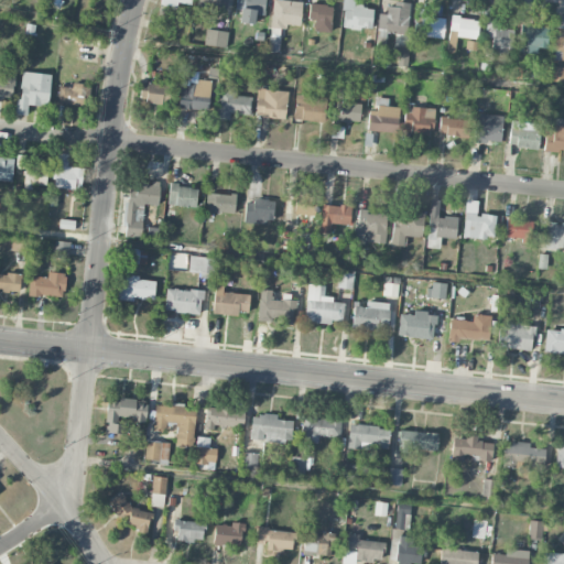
[(192,0),(161,0),(161,6),(176,9),(177,2),(191,4),(192,0)]
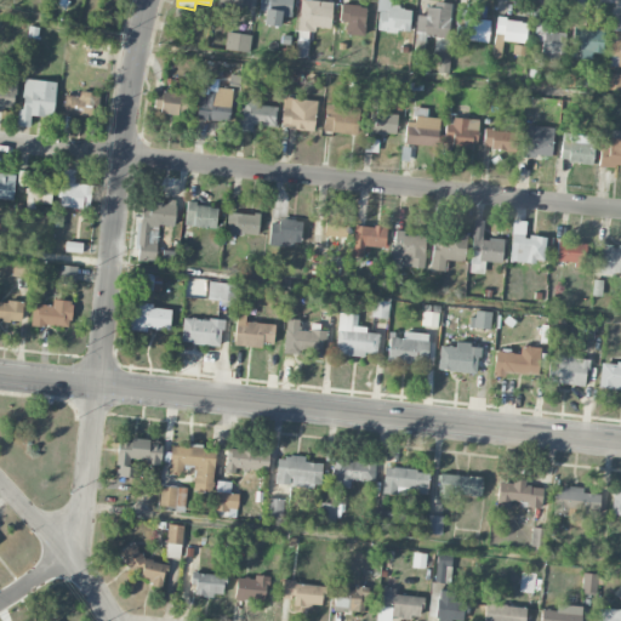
[(249,11),(249,0),(216,0),(216,16),(233,17),(233,10),(249,11)]
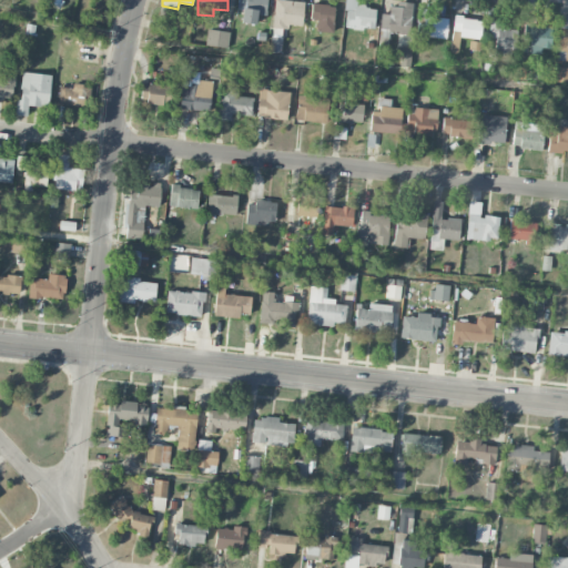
[(239,0),(239,10),(242,11),(241,23),(256,24),(256,16),(266,16),(267,0),(239,0)]
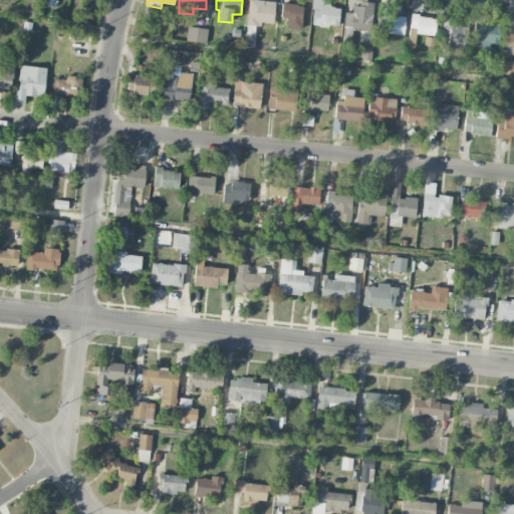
[(247,26),(261,26),(261,23),(274,23),(275,1),(248,0),(247,26)]
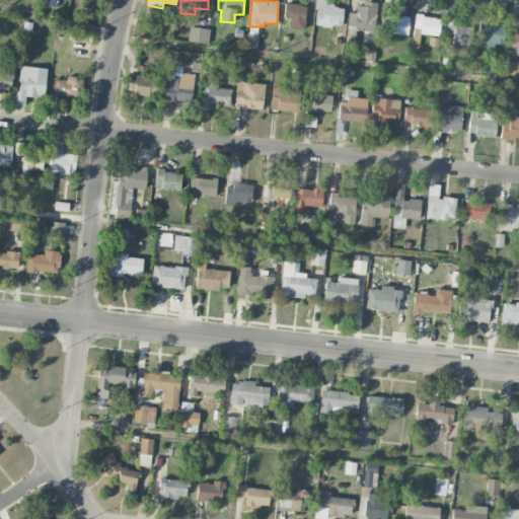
[(344,7),(326,6),(326,0),(316,0),(314,25),(342,27),(344,7)]
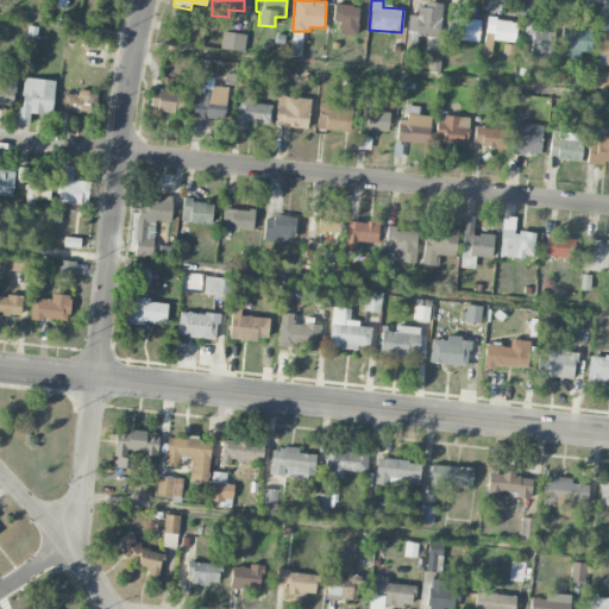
[(418,16),(409,14),(407,36),(439,39),(443,5),(419,2),(418,16)]
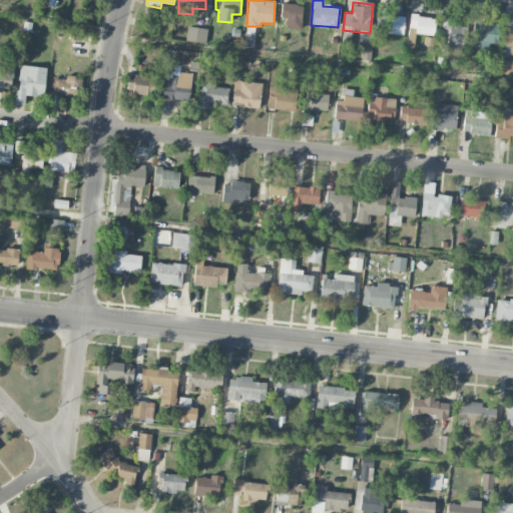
[(281,18),(287,18),(286,28),(300,30),(303,5),(282,3),(281,18)]
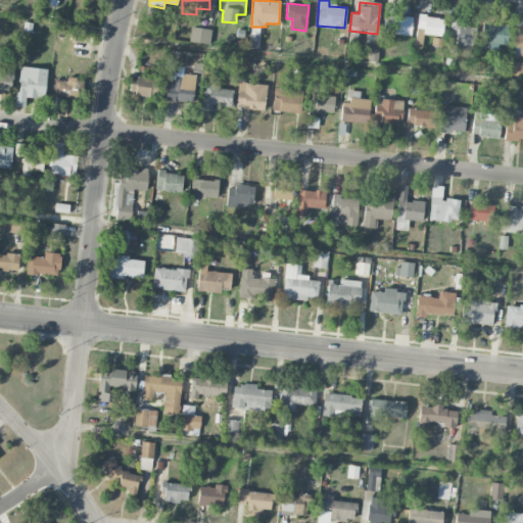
[(447,35),(457,36),(456,48),(474,50),(476,29),(460,27),(461,9),(450,7),(447,35)]
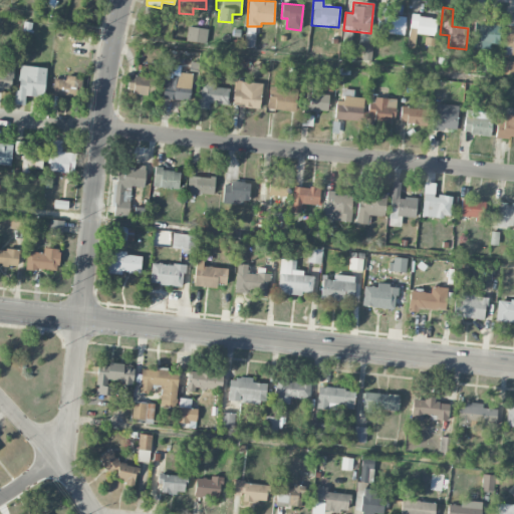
[(513,14),(508,14),(504,54),(513,55),(513,14)]
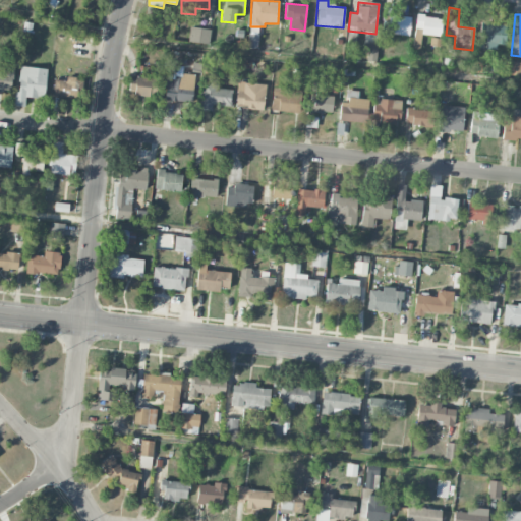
[(420,49),(421,35),(440,37),(442,18),(417,15),(413,48),(420,49)]
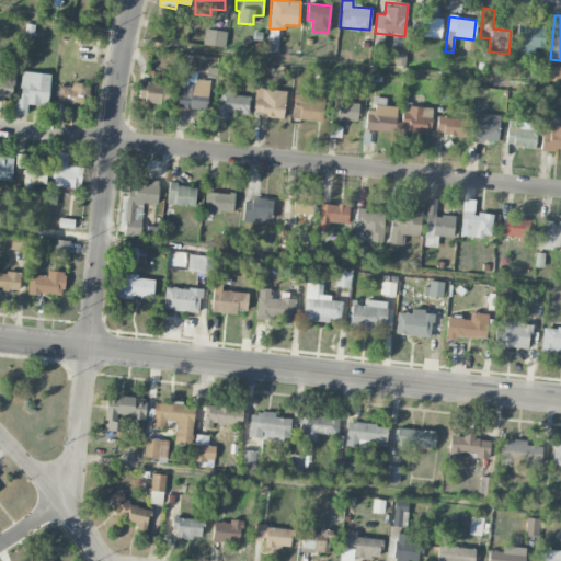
[(411,37),(441,38),(442,20),(412,18),(411,37)]
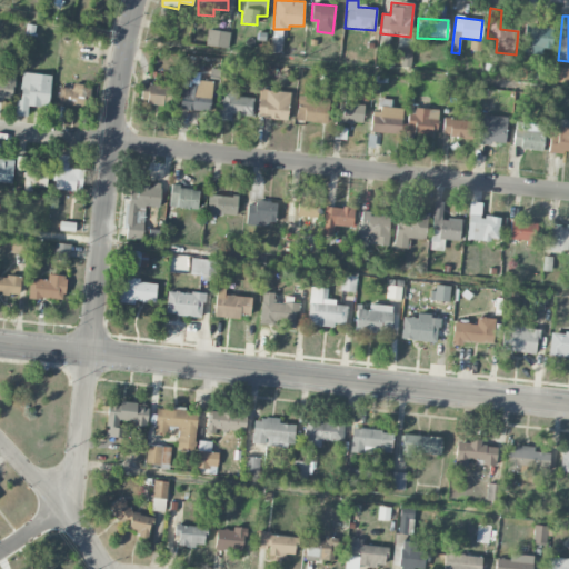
[(542,48),(551,50),(555,29),(533,26),(529,53),(541,56),(542,48)]
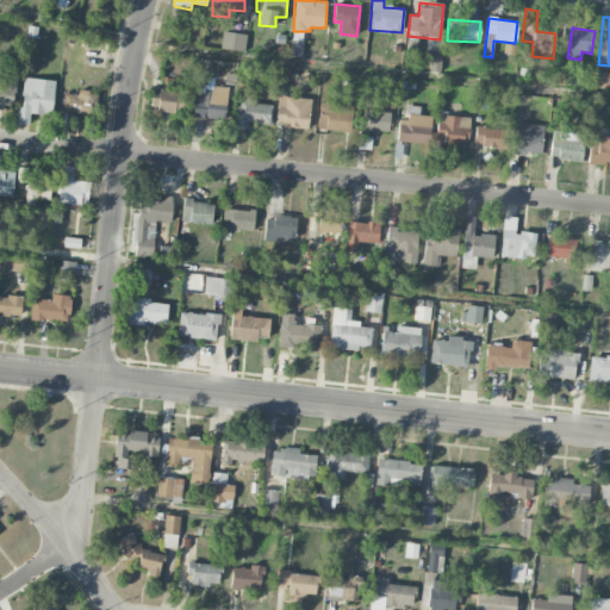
[(221,49),(244,51),(247,35),(223,31),(221,49)]
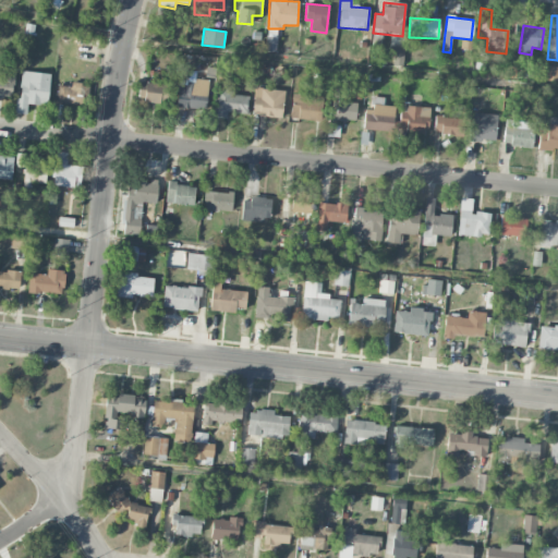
[(275,52),(277,29),(267,28),(265,51),(275,52)]
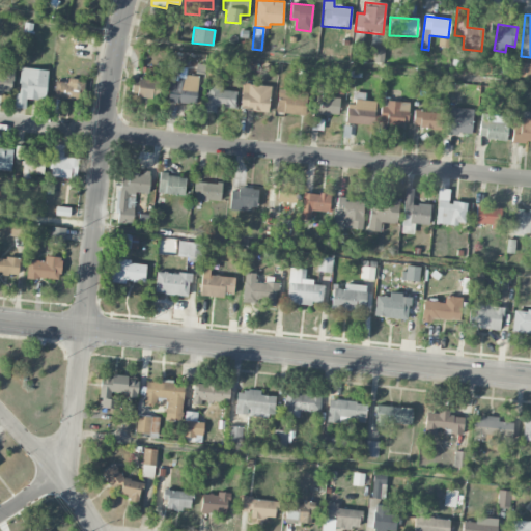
[(385,44),(369,43),(369,52),(384,53),(385,44)]
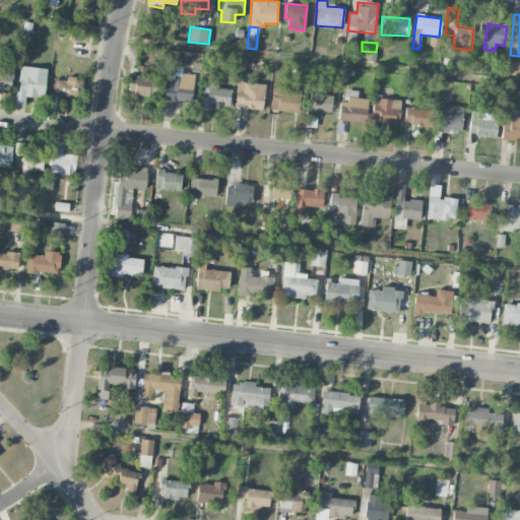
[(519,62),(508,62),(508,75),(519,75),(519,62)]
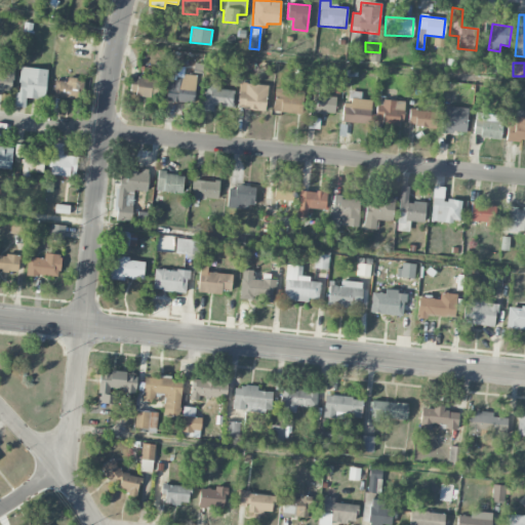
[(0,90),(12,92),(13,66),(4,66),(3,75),(0,74),(0,90)]
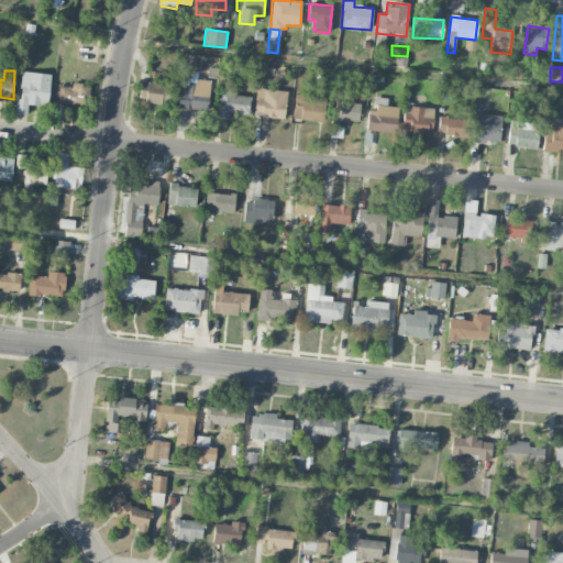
[(51,75),(22,72),(20,100),(17,100),(14,113),(26,114),(28,105),(47,106),(51,75)]
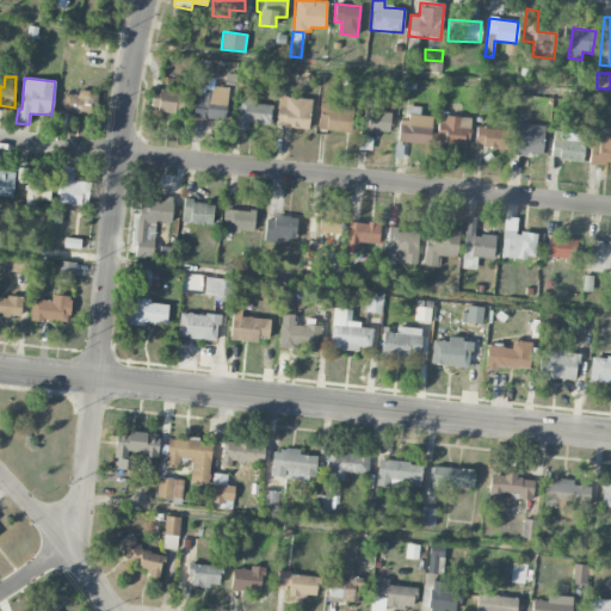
[(192,117),(226,121),(228,88),(211,86),(211,91),(196,90),(192,117)]
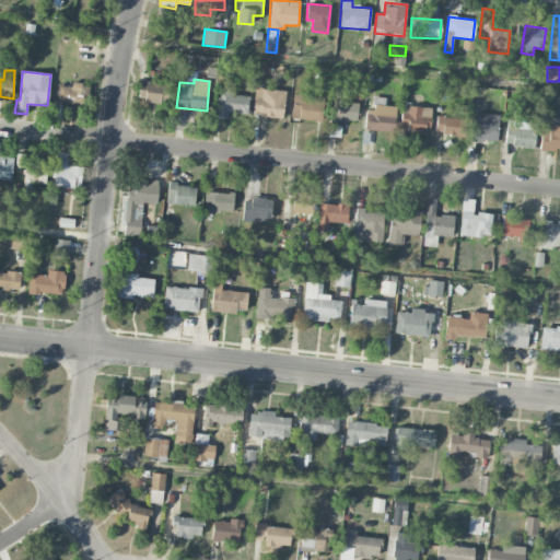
[(59,86),(57,102),(82,104),(84,83),(72,82),(72,88),(59,86)]
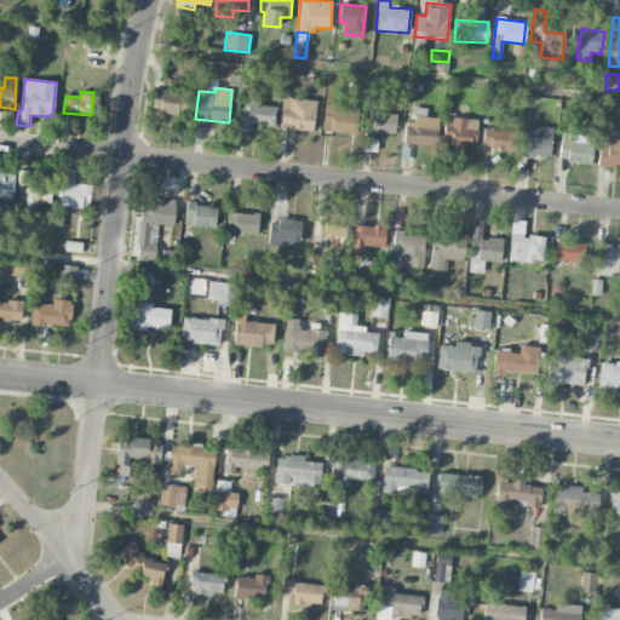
[(188,95),(156,91),(153,110),(185,115),(188,95)]
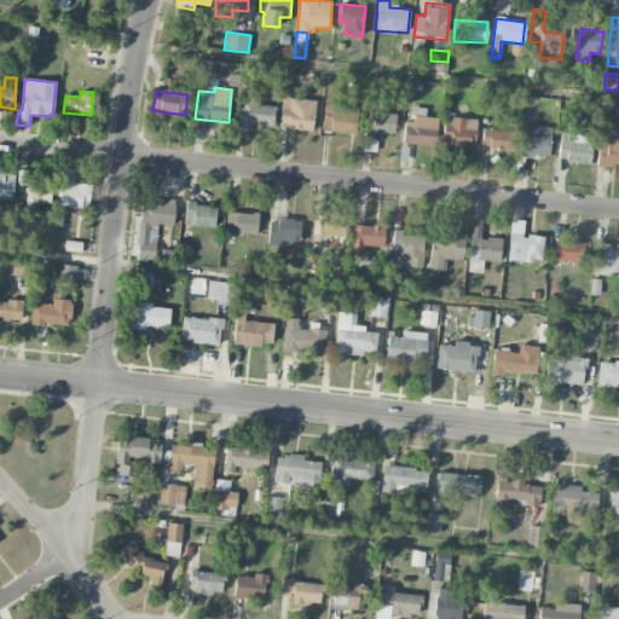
[(316,102),(283,97),(281,127),(312,131),(316,102)]
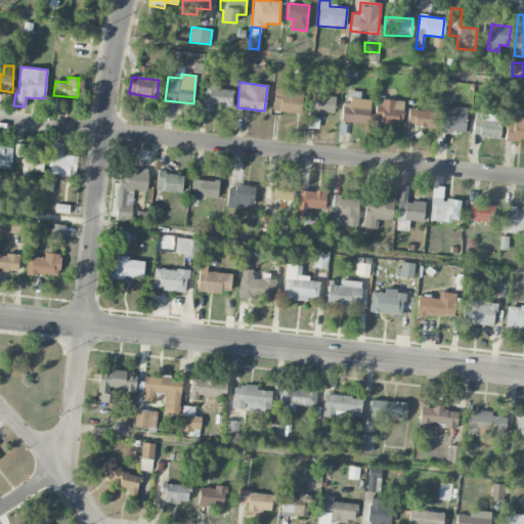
[(201,84),(200,111),(216,111),(217,106),(233,106),(233,90),(220,89),(220,85),(201,84)]
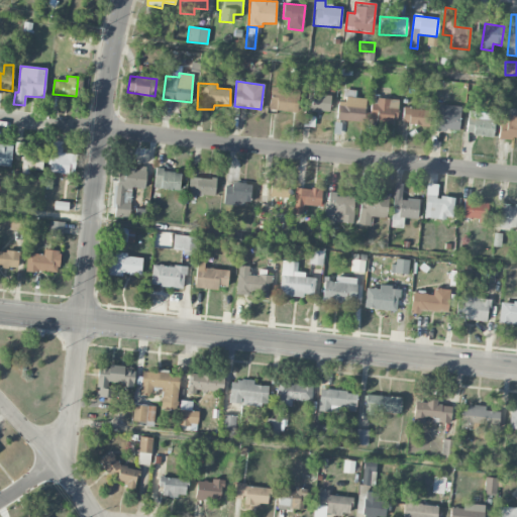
[(270,111),(298,112),(299,89),(271,88),(270,111)]
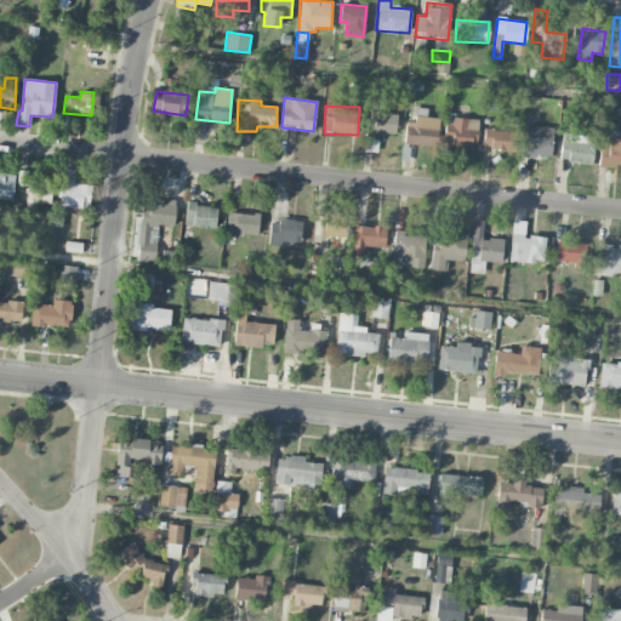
[(404,146),(438,147),(439,118),(427,118),(427,109),(412,108),(412,121),(405,121),(404,146)]
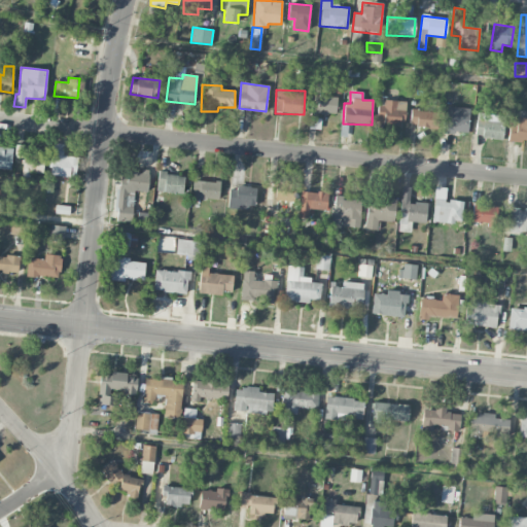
[(338,98),(316,96),(314,113),(336,115),(338,98)]
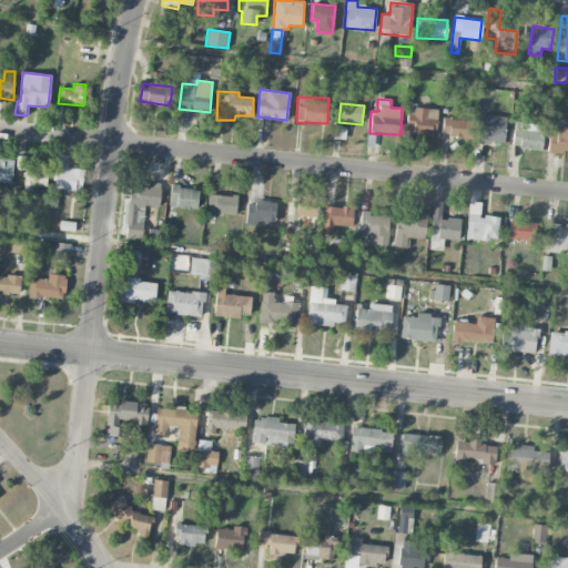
[(408,134),(435,137),(437,109),(409,108),(408,134)]
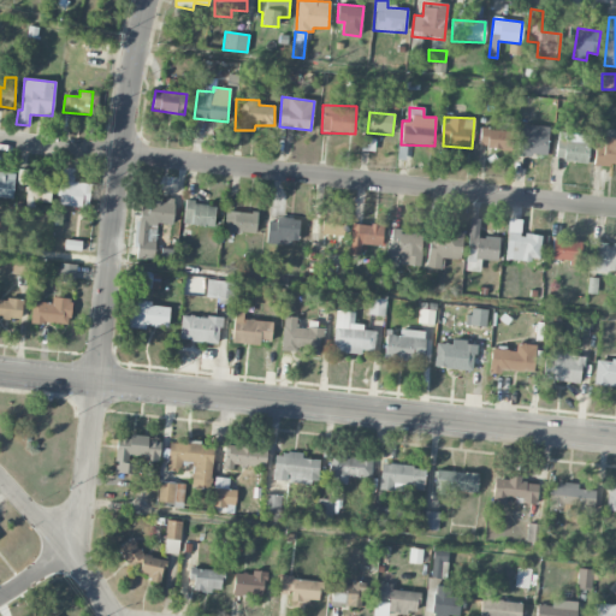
[(517,153),(546,157),(549,128),(521,124),(517,153)]
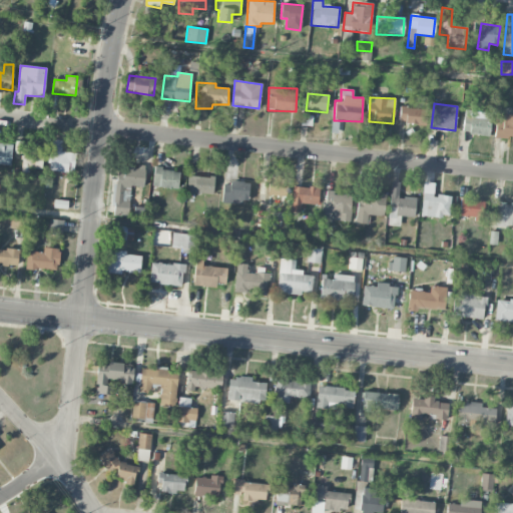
[(426,108),(400,107),(399,123),(426,124),(426,108)]
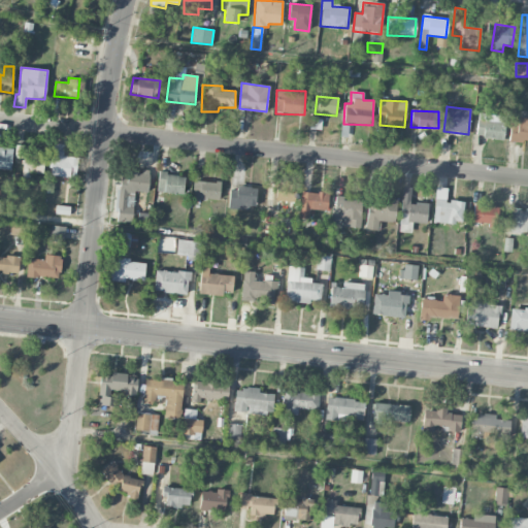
[(527,142),(527,118),(527,119),(527,116),(527,113),(512,112),(508,140),(527,142)]
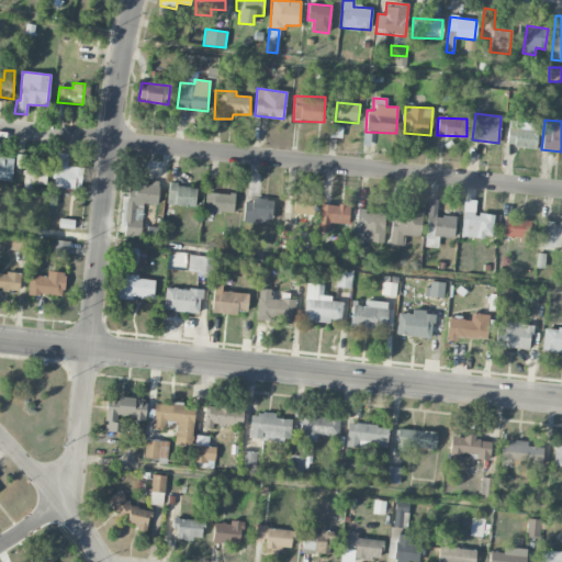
[(537,148),(538,131),(507,130),(507,146),(537,148)]
